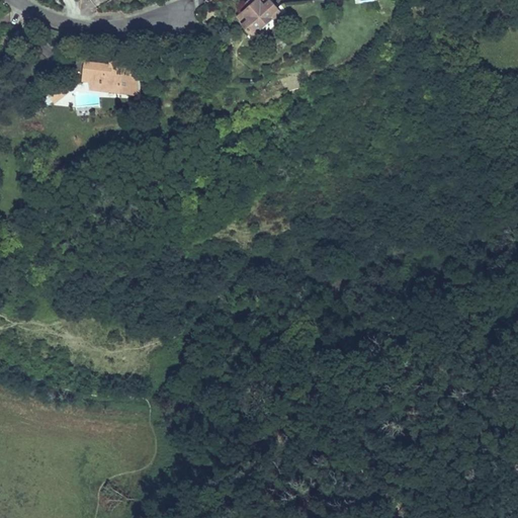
[(237,17),(253,35),(258,35),(262,32),(262,27),(260,24),(269,16),(272,18),(277,19),(280,16),(280,11),(270,0),(256,0),(254,2),(248,8),(237,17)]
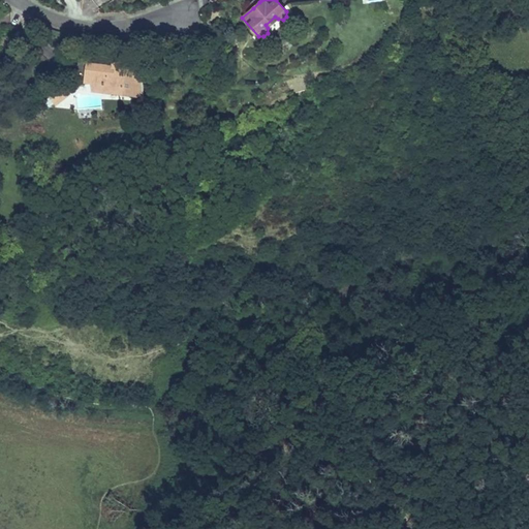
[(266,25),(268,28),(278,19),(275,17),(266,25)]
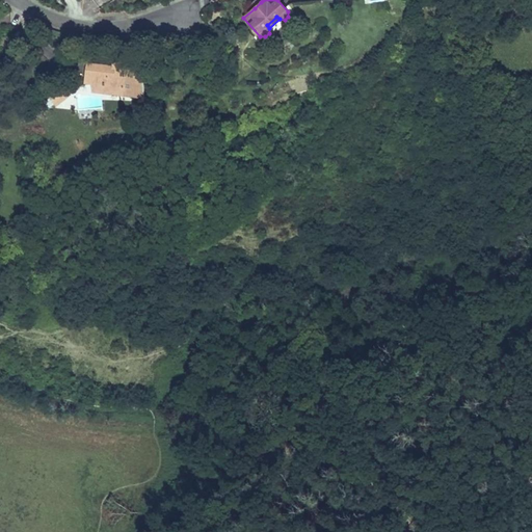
[(140,79),(140,71),(125,69),(126,58),(116,57),(115,68),(113,68),(86,64),(84,83),(91,83),(92,91),(104,89),(104,92),(122,90),(122,95),(134,92),(134,96),(144,95),(143,80),(140,79)]
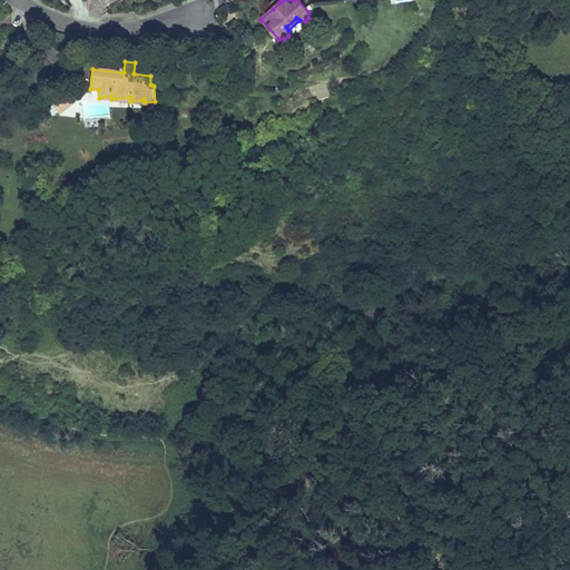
[(70,92),(65,96),(71,104),(76,100),(70,92)]
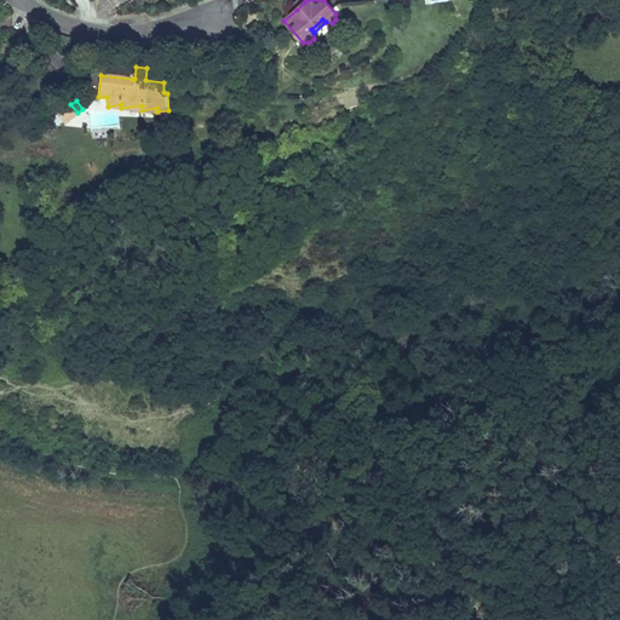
[(70,104),(58,114),(65,122),(78,113),(70,104)]
